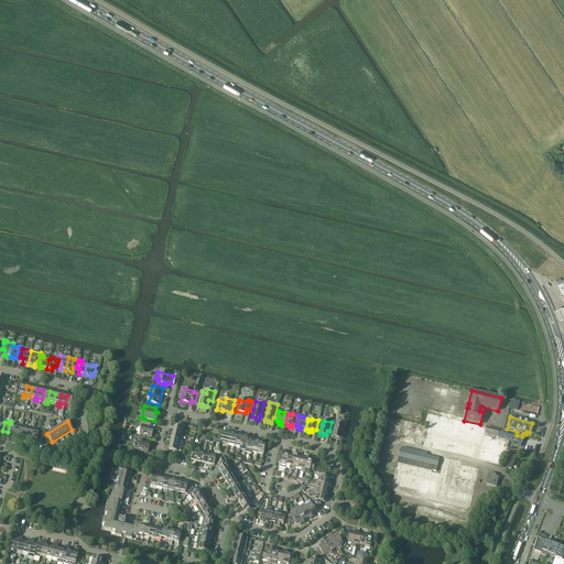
[(151,437),(153,429),(150,427),(151,424),(141,422),(140,427),(142,427),(141,434),(151,437)]
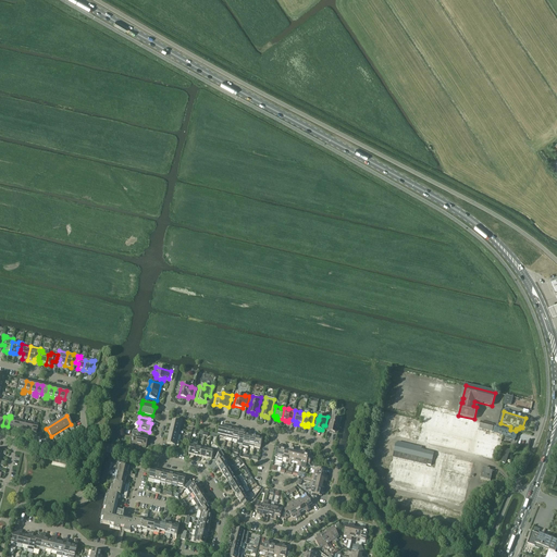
[(15,419),(13,428),(19,430),(21,421),(22,421),(23,418),(21,418),(20,420),(15,419)]
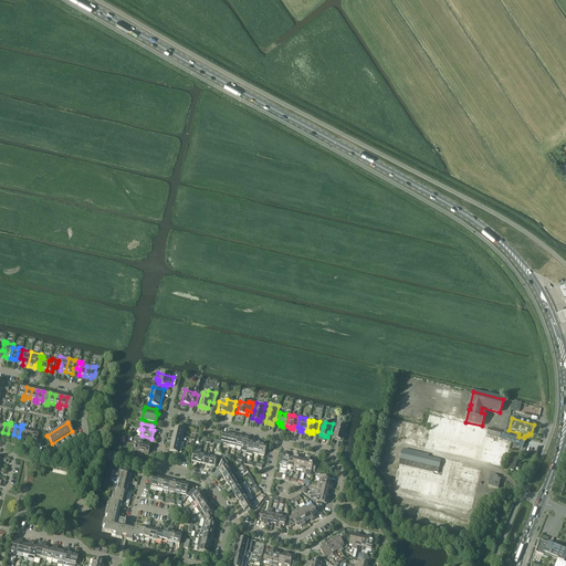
[(344,436),(346,427),(338,425),(337,430),(336,429),(334,438),(337,439),(337,440),(341,440),(342,436),(344,436)]
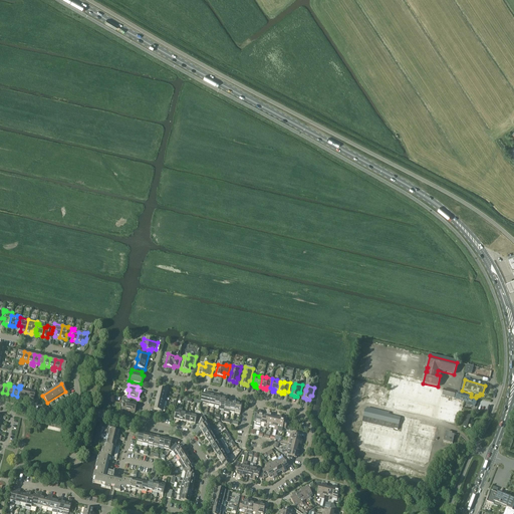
[(158,395),(167,397),(169,388),(163,387),(162,390),(159,389),(158,395)]
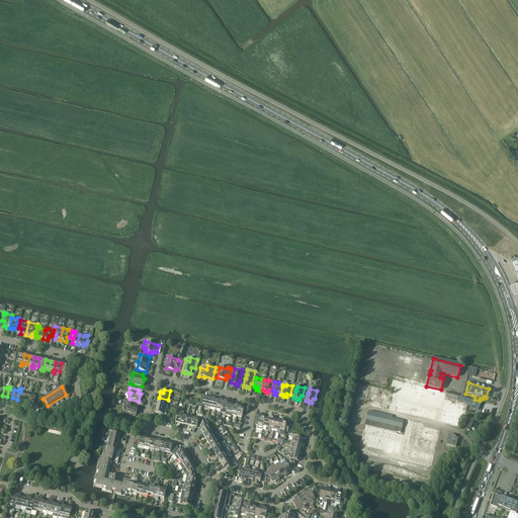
[(24,393),(23,401),(28,402),(30,394),(31,395),(31,392),(29,391),(29,394),(24,393)]
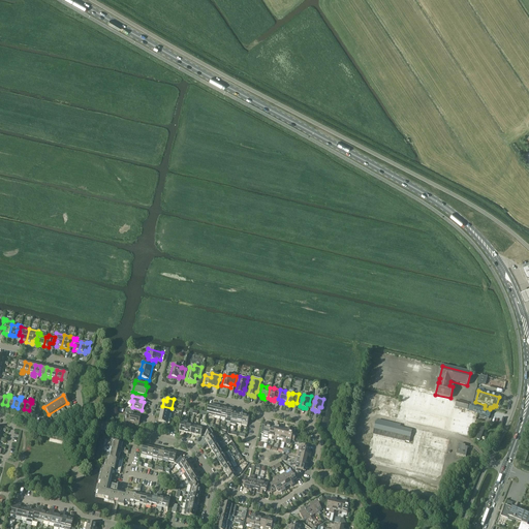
[(455,407),(467,410),(469,404),(457,401),(455,407)]
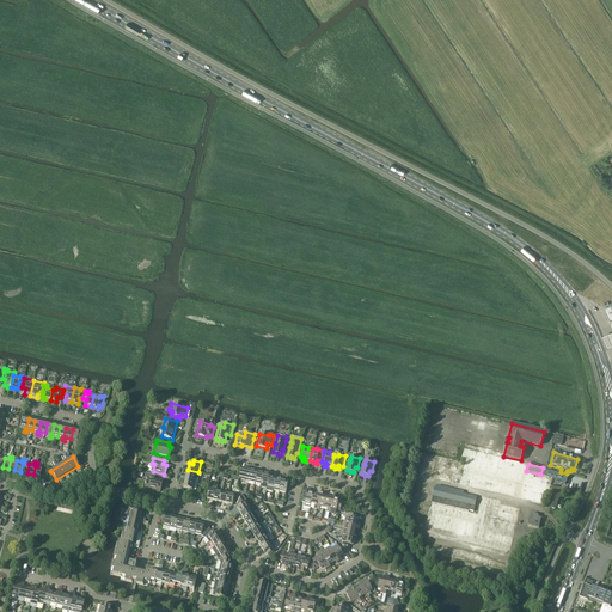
[(543,475),(565,481),(568,473),(567,473),(561,472),(544,467),(543,475)]
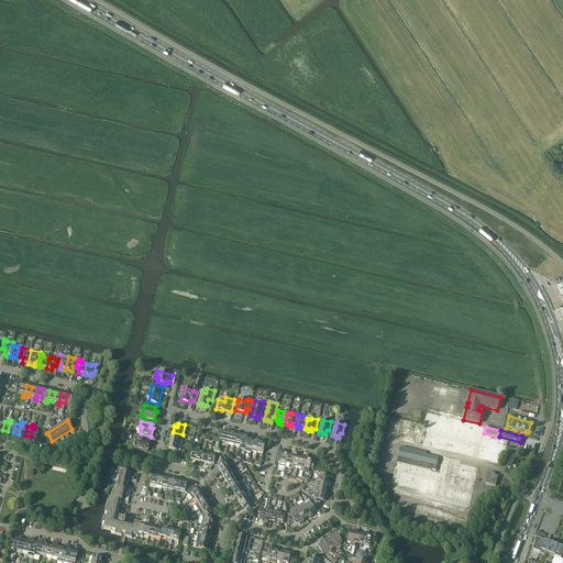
[(220,439),(220,441),(229,443),(231,433),(222,431),(220,439)]
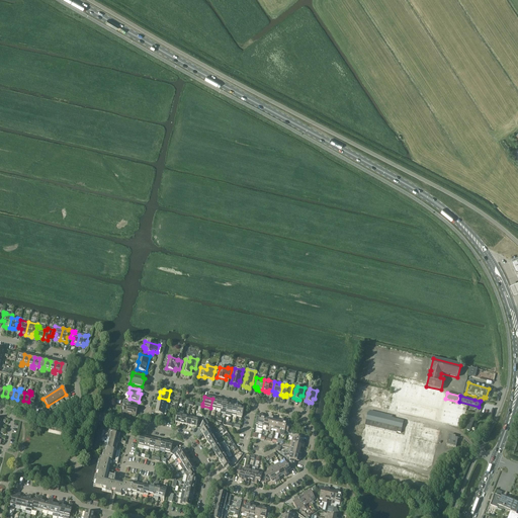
[(136,415),(138,407),(131,406),(132,403),(123,401),(122,405),(125,406),(124,413),(136,415)]
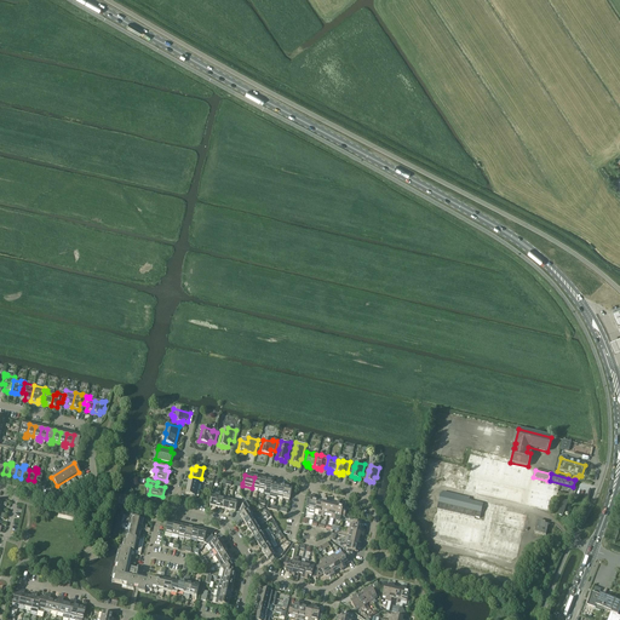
[(481,480),(477,493),(503,498),(505,486),(481,480)]
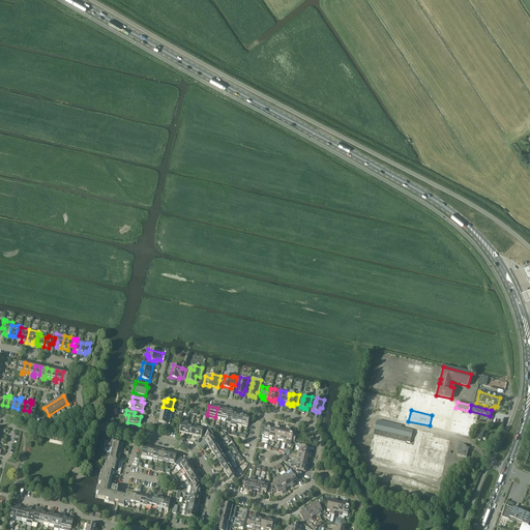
[(457,415),(453,428),(471,432),(476,415),(471,413),(470,416),(469,416),(468,419),(465,418),(465,419),(460,418),(460,416),(457,415)]
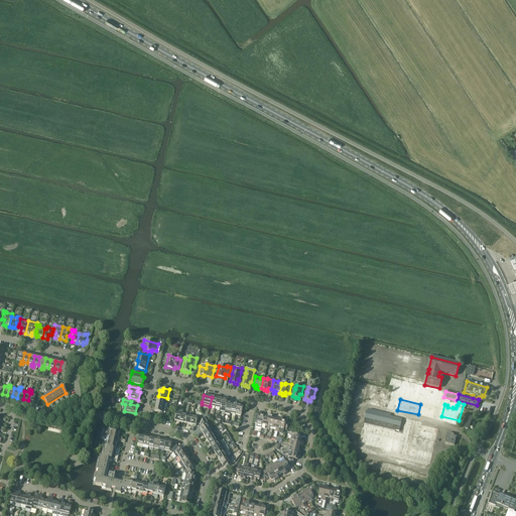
[(156,415),(162,416),(164,408),(156,406),(154,412),(157,412),(156,415)]
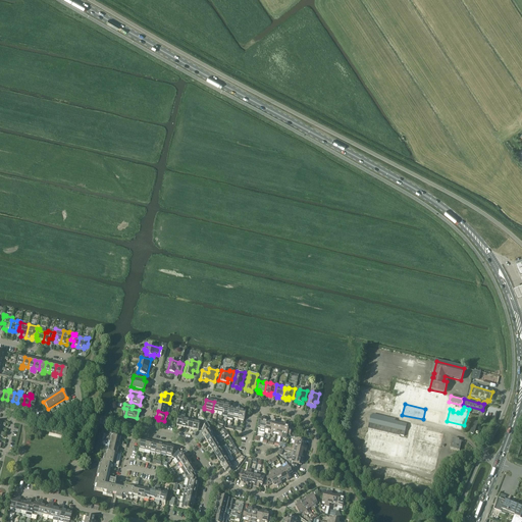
[(260,417),(257,428),(260,429),(259,432),(265,433),(267,422),(264,421),(265,418),(260,417)]
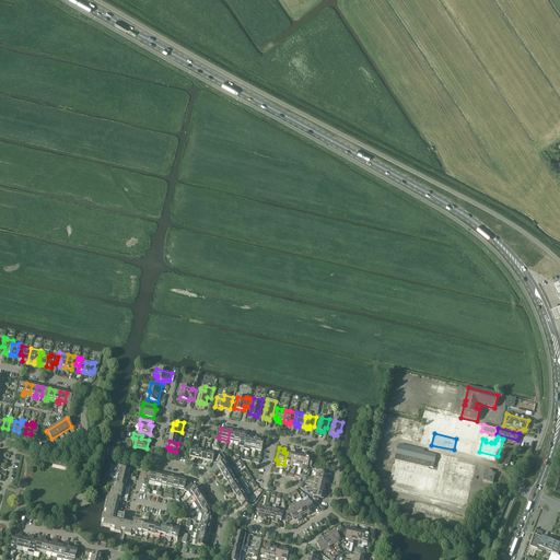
[(433,468),(435,456),(397,447),(395,461),(429,468),(429,467),(433,468)]
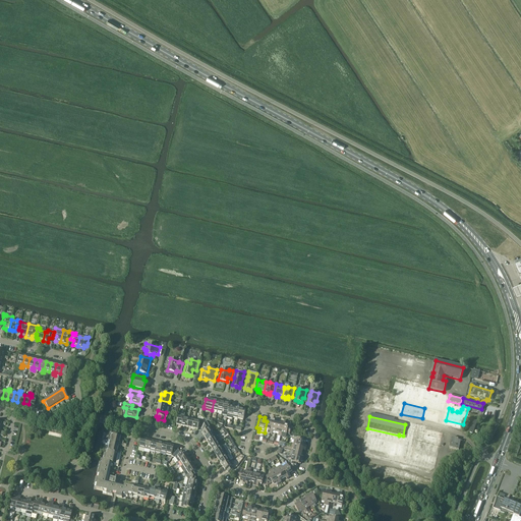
[(201,428),(205,423),(204,423),(204,420),(195,418),(192,428),(198,430),(198,428),(201,428)]
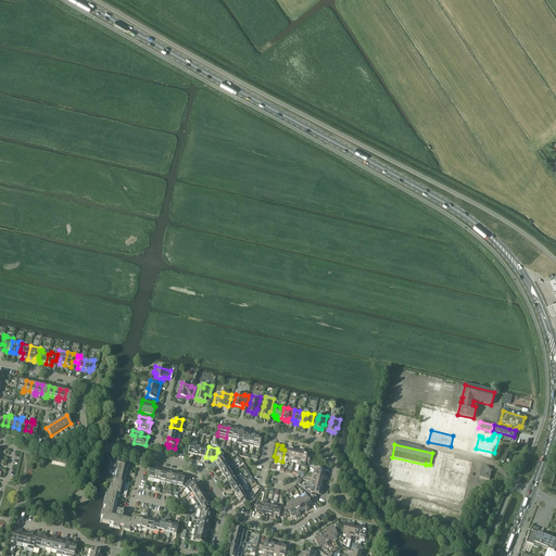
[(288,463),(291,447),(289,447),(288,451),(285,450),(282,462),(288,463)]
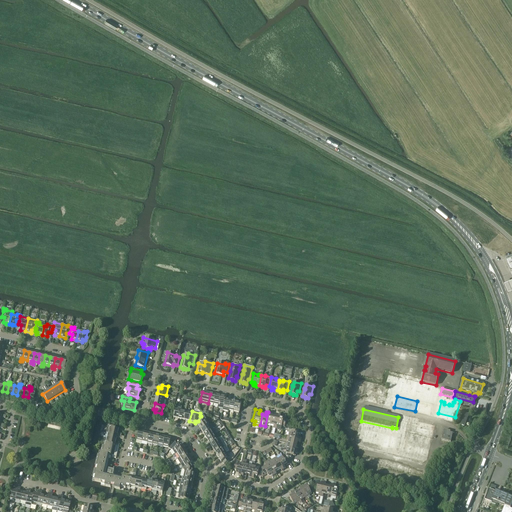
[(279,415),(275,429),(278,429),(279,426),(281,427),(282,426),(285,427),(286,421),(283,420),(284,419),(280,418),(281,415),(279,415)]
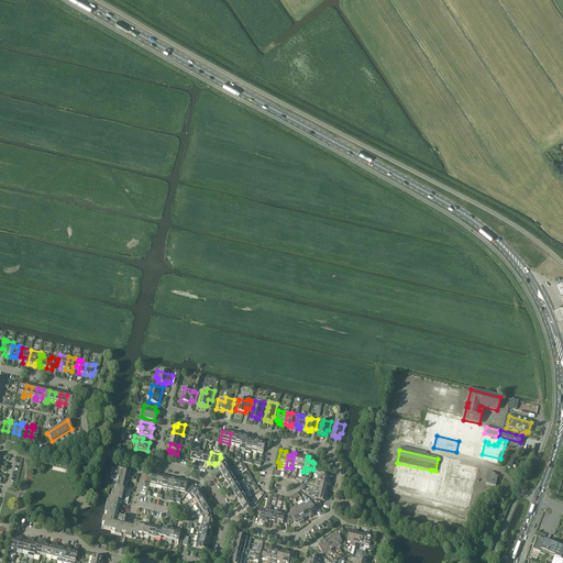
[(221,473),(231,467),(225,459),(223,460),(222,459),(221,457),(218,463),(220,466),(218,467),(221,473)]
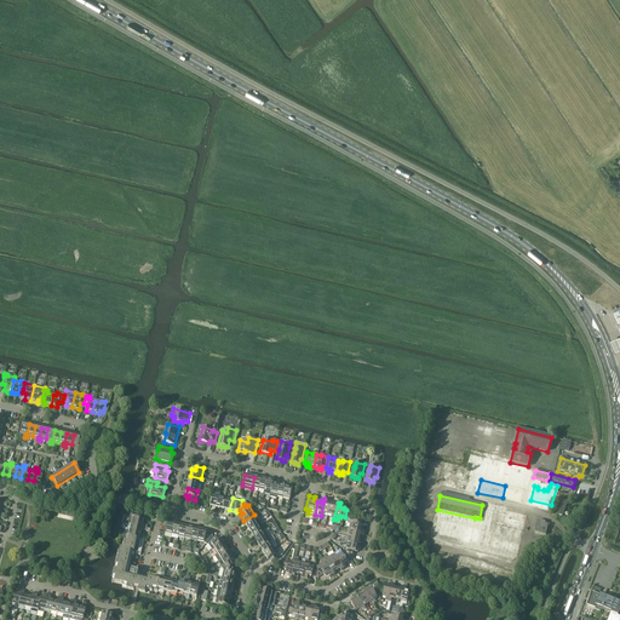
[(143,521),(144,517),(133,515),(131,524),(147,528),(148,526),(143,524),(143,521)]
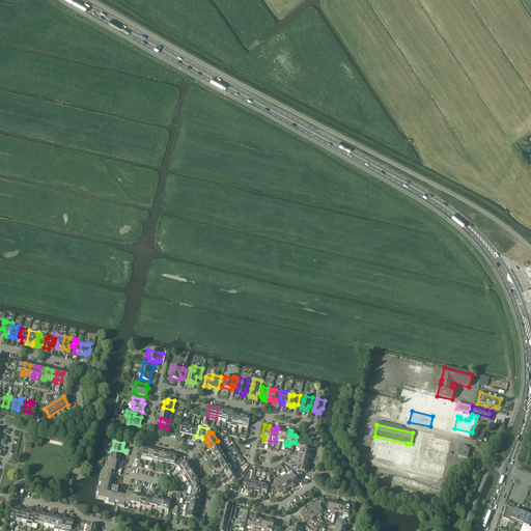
[(218,441),(208,446),(212,451),(221,445),(219,441),(218,441)]
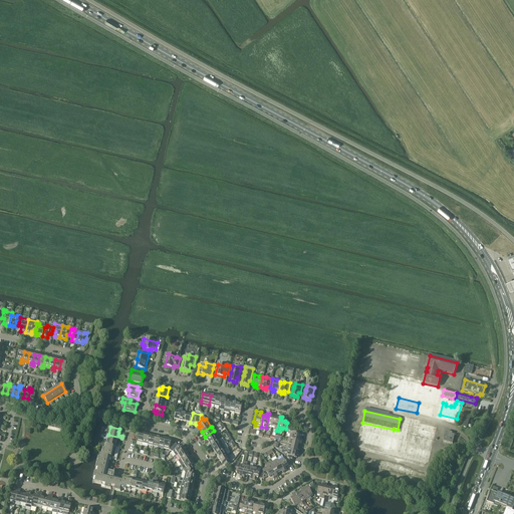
[(208,441),(217,435),(214,431),(205,437),(208,441)]
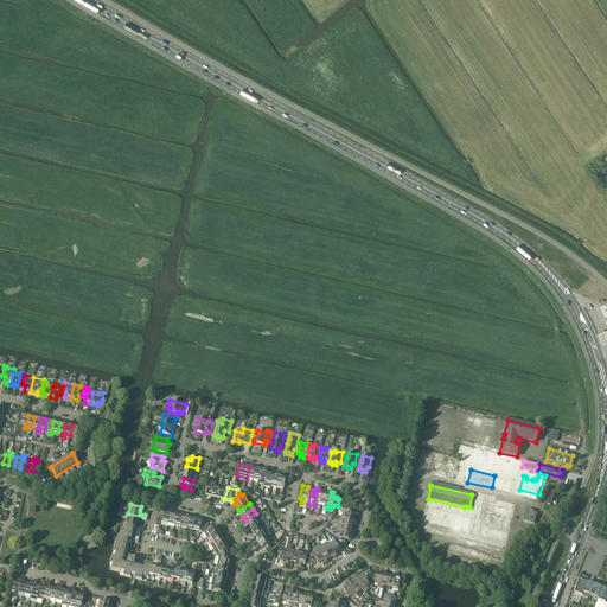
[(340,519),(357,523),(357,521),(355,519),(355,516),(353,516),(355,512),(346,510),(346,513),(345,513),(344,517),(340,517),(340,519)]
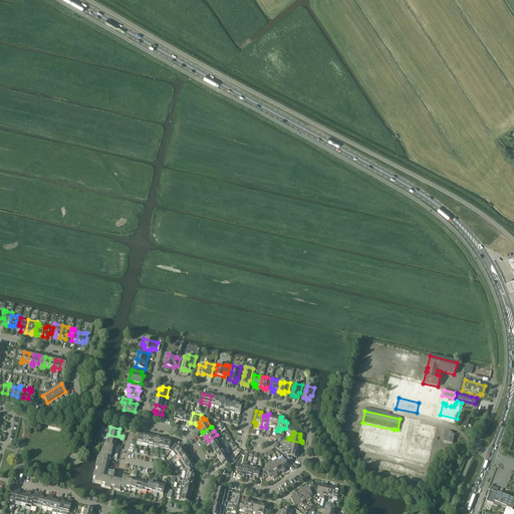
[(443,442),(452,444),(454,436),(451,435),(451,434),(446,432),(443,442)]
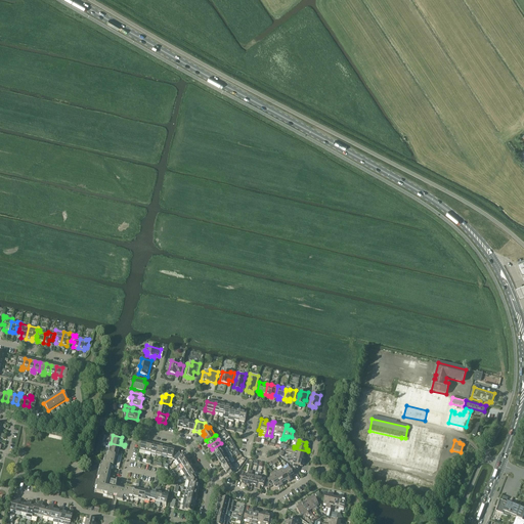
[(221,443),(212,449),(215,454),(224,448),(221,443)]
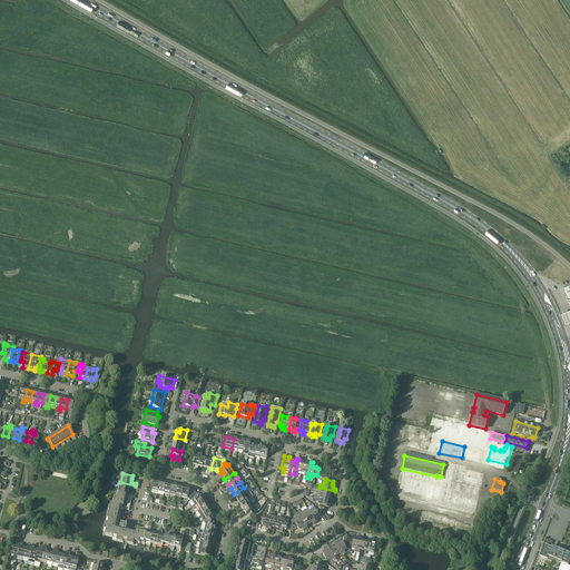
[(129,491),(119,488),(118,494),(126,495),(126,497),(129,498),(129,497),(133,498),(133,495),(128,494),(129,491)]
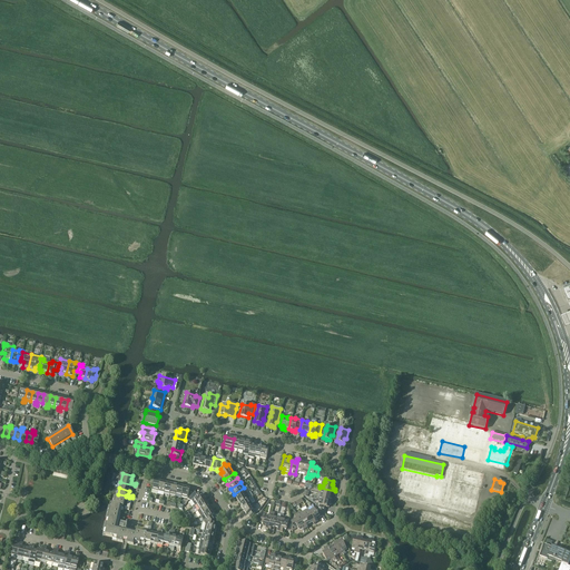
[(189,500),(195,492),(189,491),(190,489),(184,488),(182,497),(188,499),(189,500)]
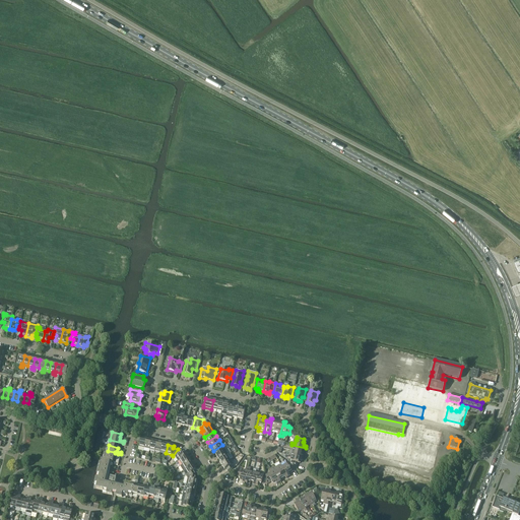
[(216,456),(225,450),(222,445),(213,451),(216,456)]
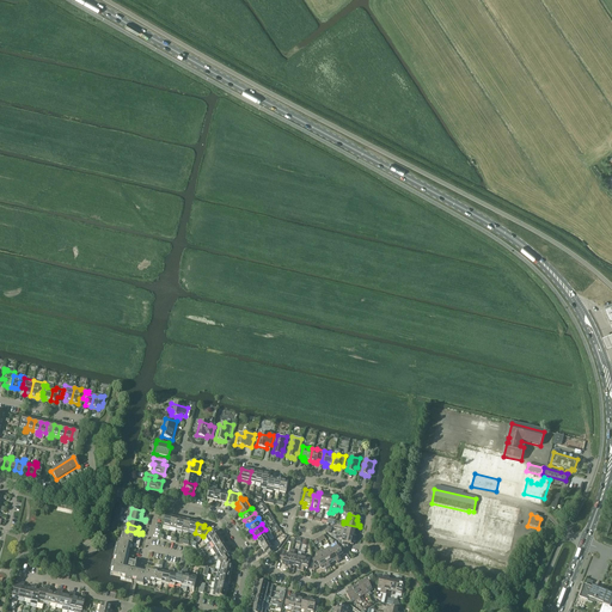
[(209,543),(212,542),(220,537),(216,531),(213,533),(209,528),(203,537),(206,538),(209,543)]
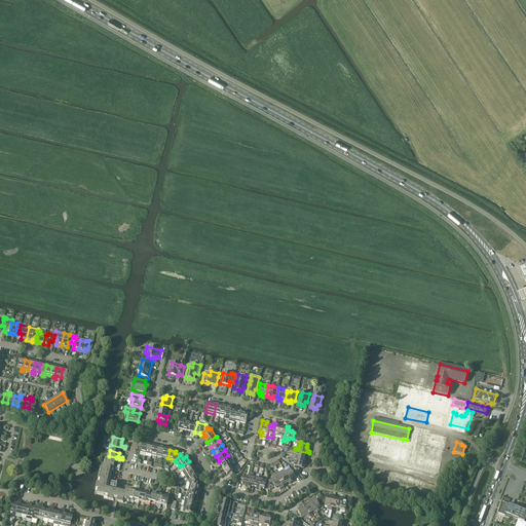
[(115,501),(123,503),(123,500),(134,502),(134,500),(137,487),(134,486),(133,492),(125,490),(125,493),(117,491),(106,488),(111,467),(114,467),(116,457),(109,456),(107,455),(104,464),(102,464),(95,493),(104,496),(104,498),(115,501)]
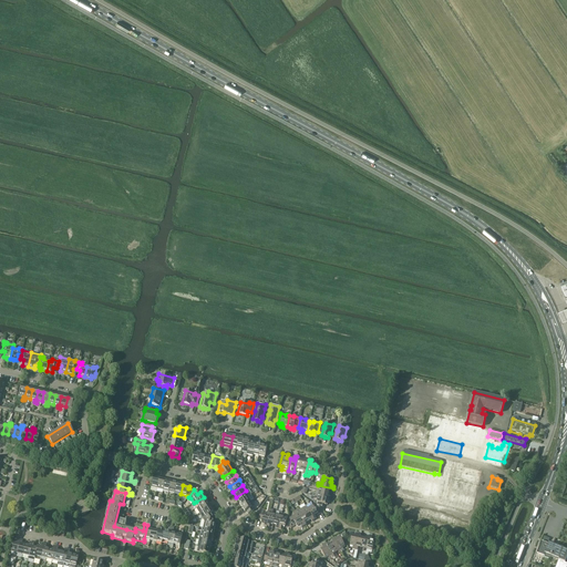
[(246,491),(236,497),(239,502),(248,496),(249,495),(246,491)]
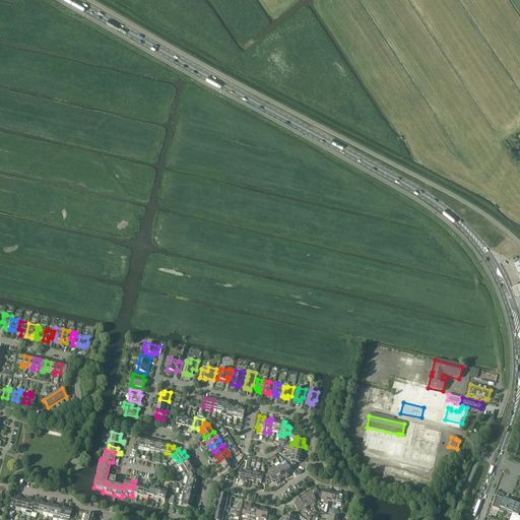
[(221,465),(231,460),(228,455),(219,460),(221,465)]
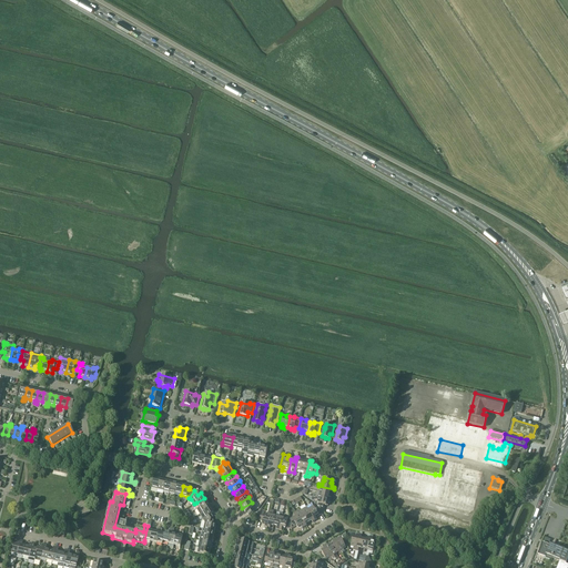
[(200,508),(208,503),(204,498),(196,503),(200,508)]
